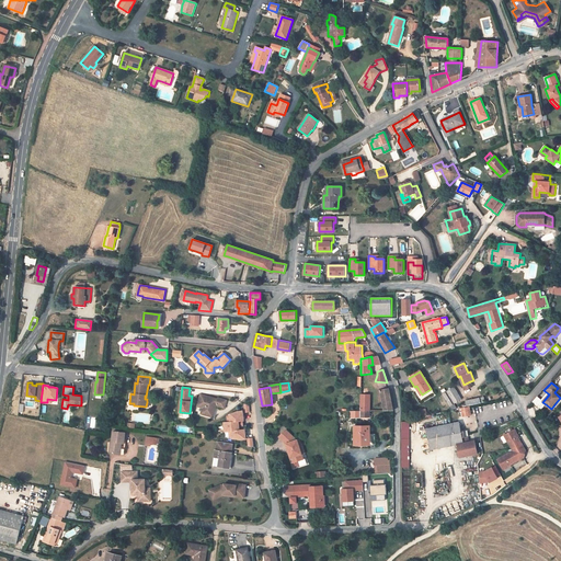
[(393,411),(389,388),(380,390),(382,402),(384,411),(393,411)]
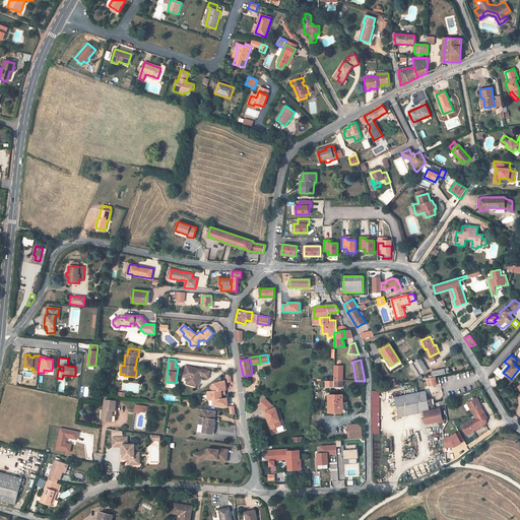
[(420,360),(410,366),(417,377),(419,375),(428,370),(420,360)]
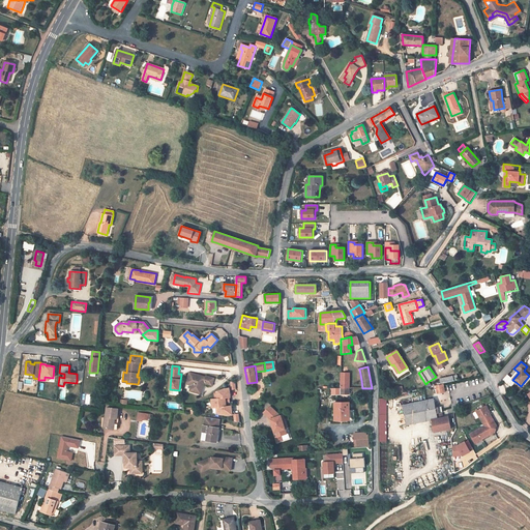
[(190,372),(187,381),(193,383),(192,385),(190,390),(200,393),(202,386),(204,386),(205,383),(213,385),(215,378),(207,376),(206,377),(190,372)]
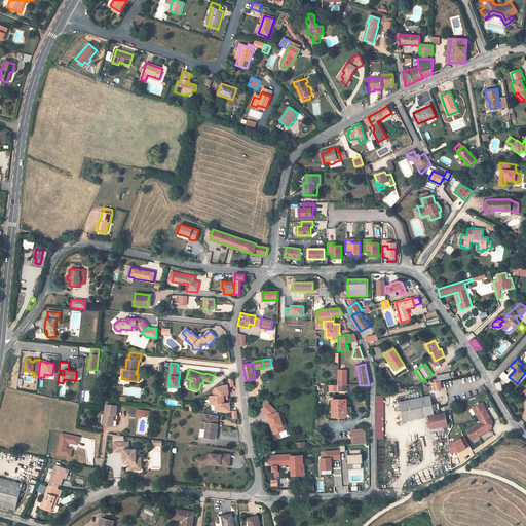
[(338,372),(338,385),(346,385),(347,385),(347,372),(338,372)]
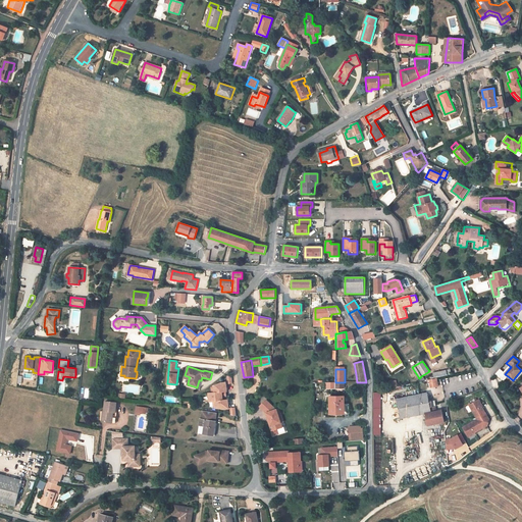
[(504,373),(500,370),(496,375),(503,382),(508,376),(505,374),(504,373)]
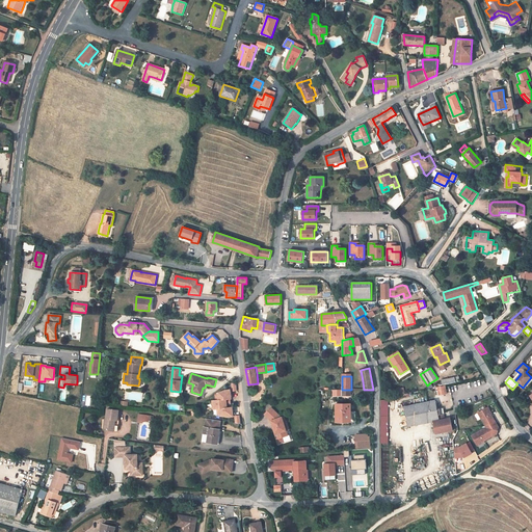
[(447,394),(445,386),(437,387),(439,395),(447,394)]
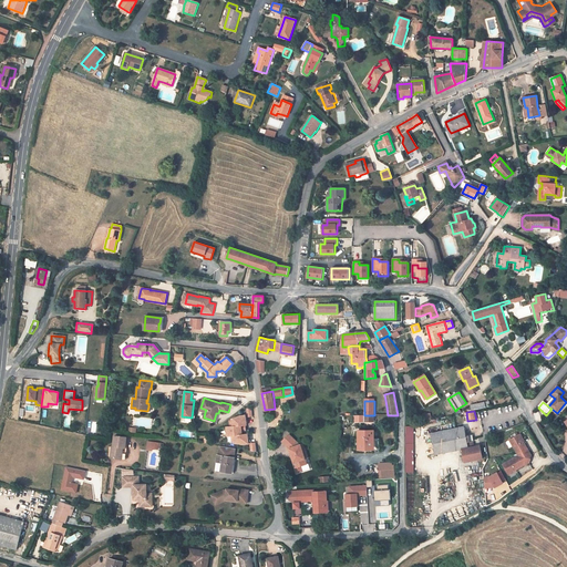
[(246,424),(247,424),(246,415),(240,416),(233,419),(233,421),(233,426),(246,424)]
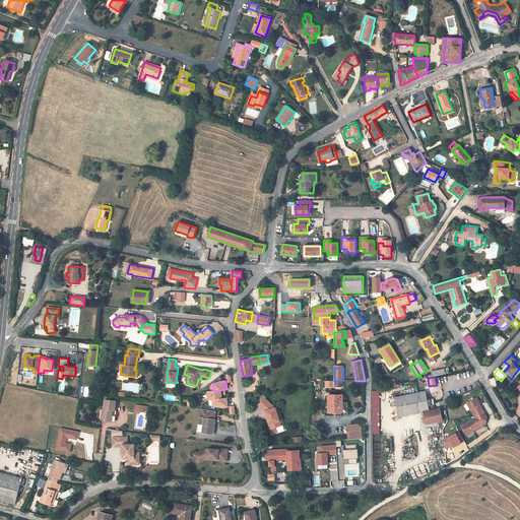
[(226,394),(225,389),(213,391),(211,391),(207,391),(208,400),(212,399),(214,399),(222,398),(222,394),(226,394)]
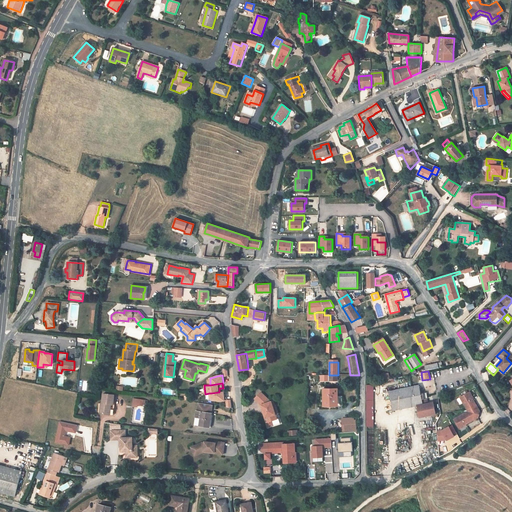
[(393,410),(417,405),(418,410),(419,417),(435,414),(434,407),(433,402),(428,403),(426,393),(421,394),(419,385),(389,391),(393,410)]
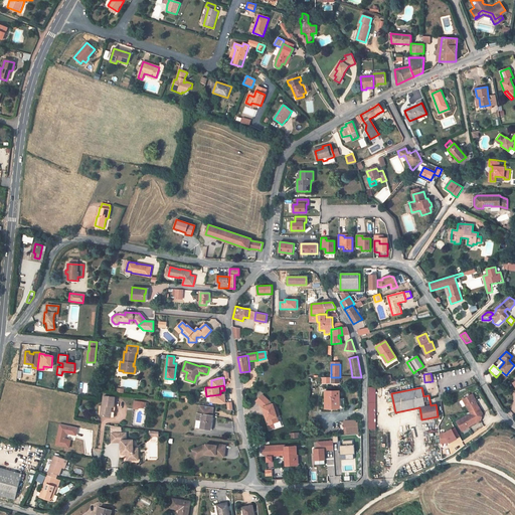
[(326,391),(326,408),(342,408),(342,401),(340,400),(340,391),(326,391)]
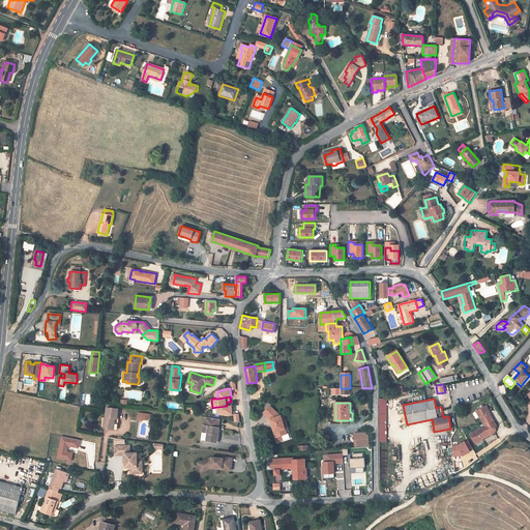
[(227,406),(218,407),(219,412),(219,413),(228,415),(233,414),(232,406),(227,406)]
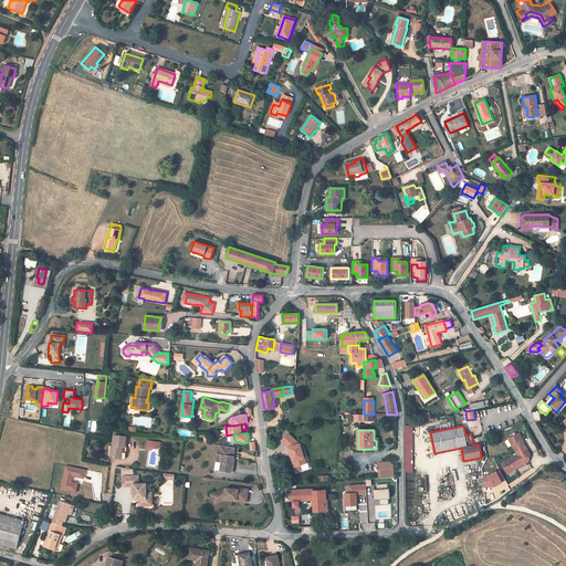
[(289,433),(282,441),(290,449),(294,462),(305,459),(302,450),(304,449),(303,443),(299,444),(299,443),(289,433)]
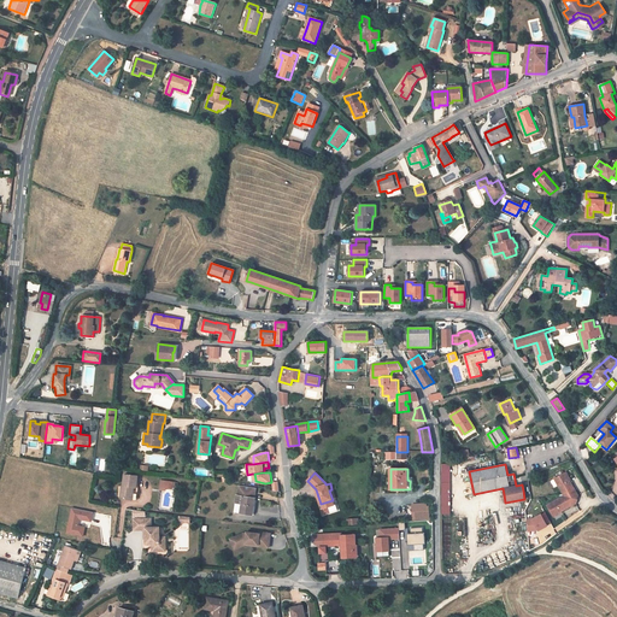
[(564,495),(547,505),(553,516),(576,504),(579,495),(565,472),(554,479),(564,495)]
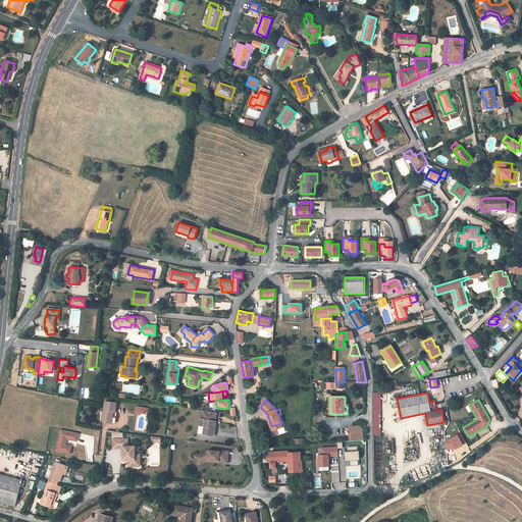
[(113,412),(115,413),(116,403),(105,402),(104,411),(101,411),(100,421),(112,423),(113,412)]
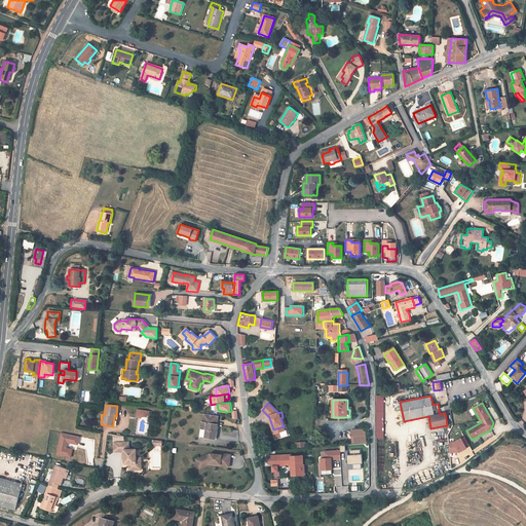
[(202,422),(199,437),(217,440),(218,431),(217,431),(218,424),(216,424),(218,416),(204,414),(203,422),(202,422)]
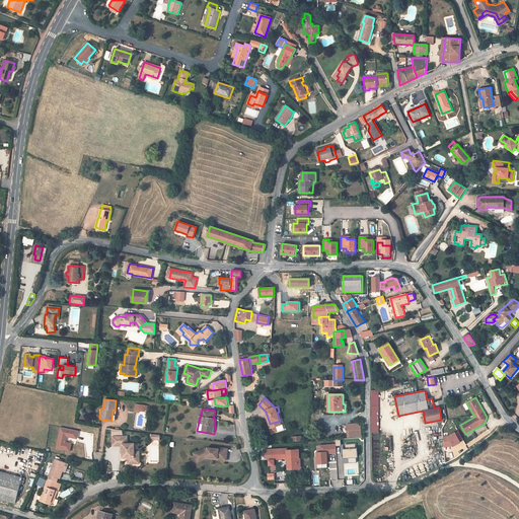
[(359,427),(347,427),(348,437),(361,436),(361,426),(359,427)]
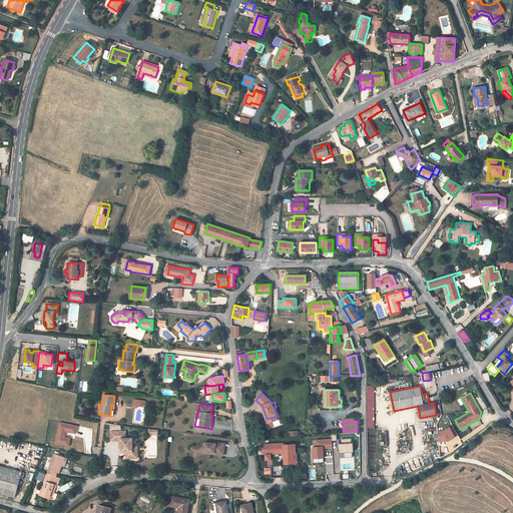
[(78,426),(60,422),(56,443),(69,446),(71,438),(65,437),(66,432),(76,434),(78,426)]
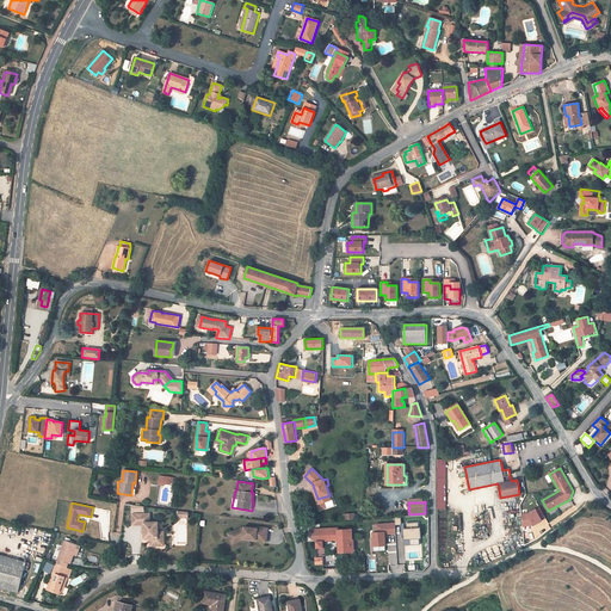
[(530,513),(522,513),(523,526),(530,525),(532,524),(534,525),(542,520),(536,510),(530,513)]
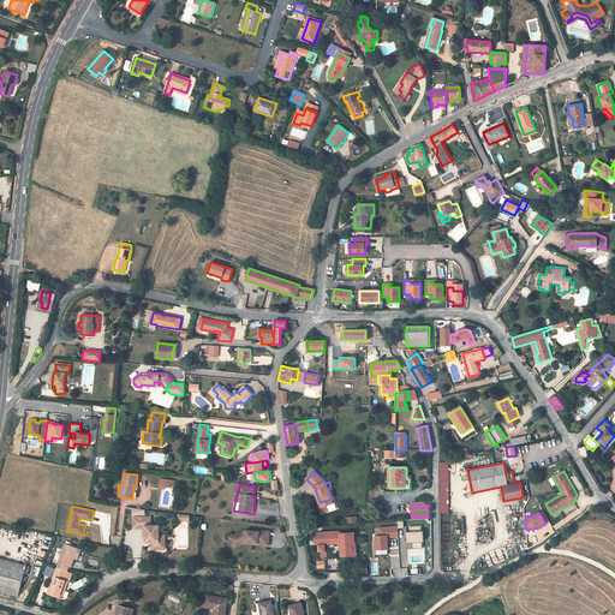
[(151,526),(150,518),(149,518),(135,518),(133,518),(133,529),(144,529),(144,533),(145,533),(145,537),(145,543),(151,543),(151,550),(163,549),(163,542),(160,542),(160,536),(159,526),(151,526)]
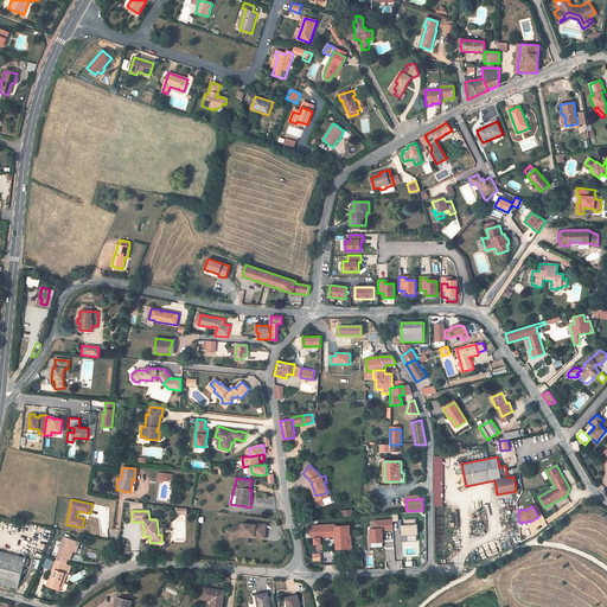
[(393,518),(370,522),(370,529),(382,528),(383,531),(393,531),(393,523),(393,518)]
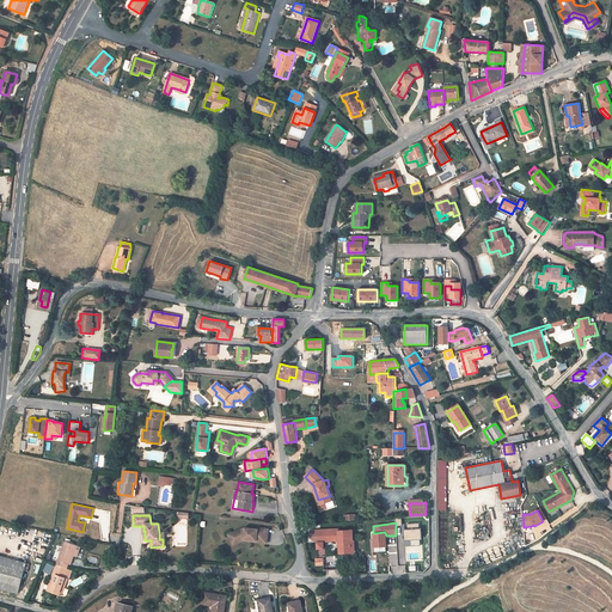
[(242,528),(231,533),(233,539),(238,540),(243,538),(256,540),(256,542),(267,543),(268,528),(257,527),(257,528),(244,527),(244,528),(242,528)]
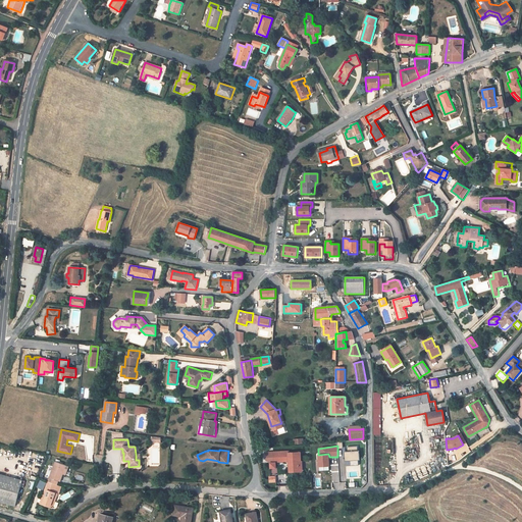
[(301,461),(300,452),(289,453),(289,451),(284,452),(285,460),(289,459),(290,471),(300,471),(299,461),(301,461)]
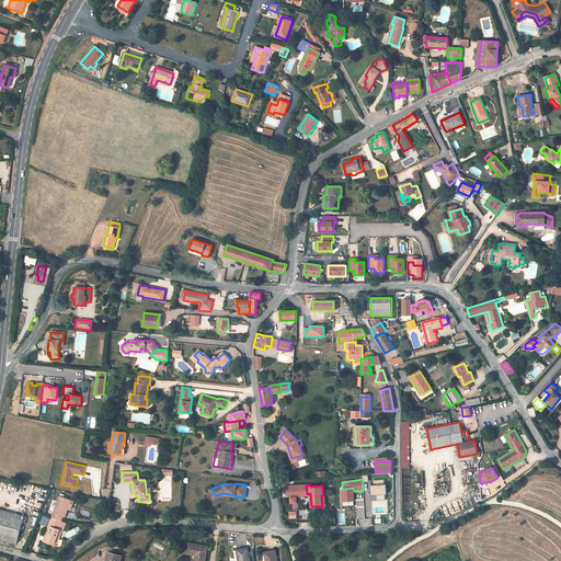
[(386,484),(370,485),(370,495),(386,494),(386,484)]
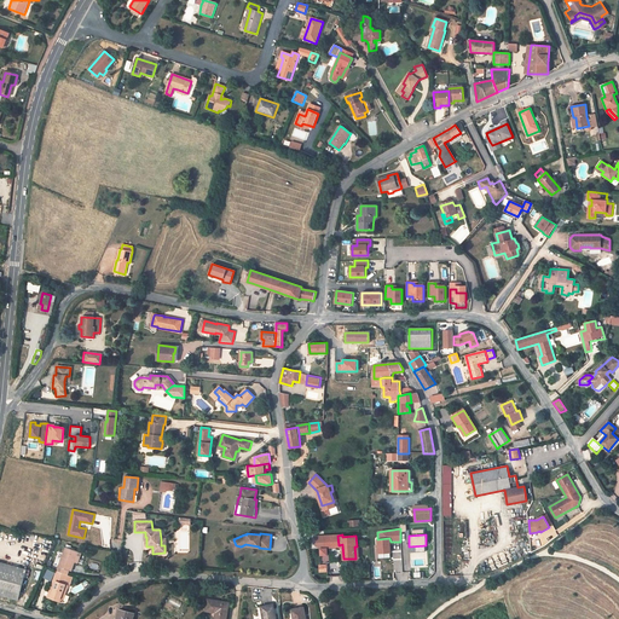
[(324,545),(339,545),(337,536),(324,536),(324,545)]
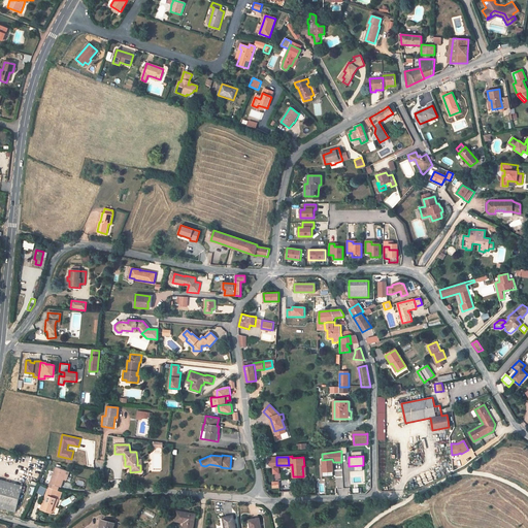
[(321,460),(322,472),(333,472),(333,462),(332,459),(322,460),(321,460)]
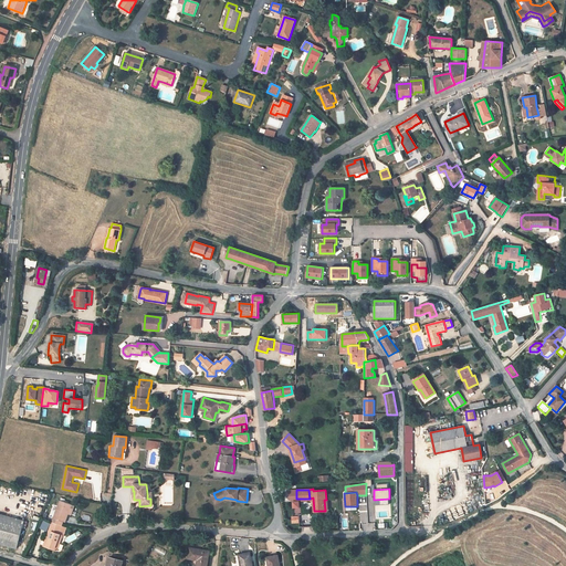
[(211,494),(216,504),(224,500),(237,501),(237,500),(224,498),(220,500),(216,499),(213,493),(211,494)]
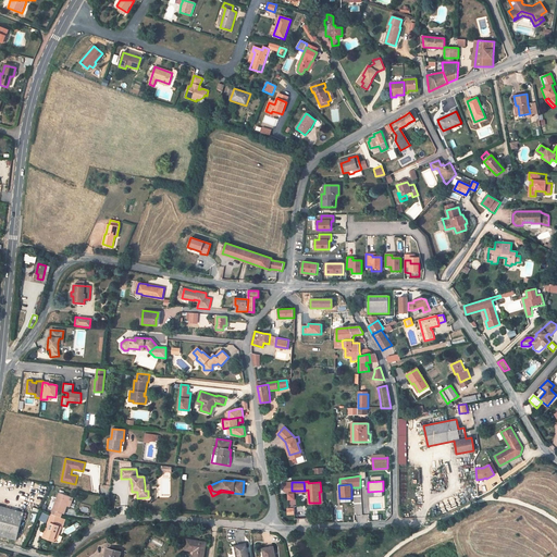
[(60,493),(51,515),(52,515),(61,518),(62,514),(64,515),(67,506),(71,497),(60,493)]
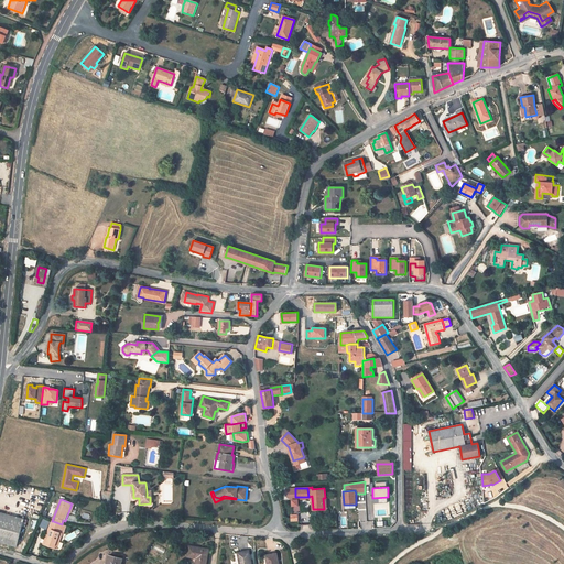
[(22,527),(24,519),(23,519),(0,512),(0,542),(17,546),(22,527)]
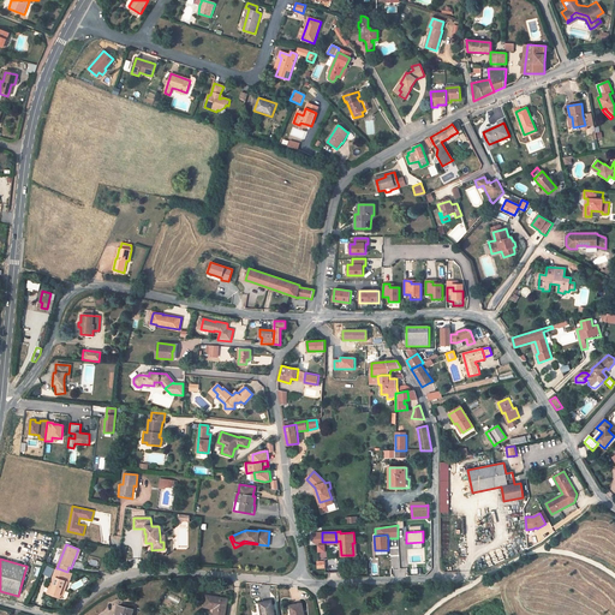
[(57,568),(48,593),(61,598),(67,583),(64,580),(67,572),(58,568),(57,568)]
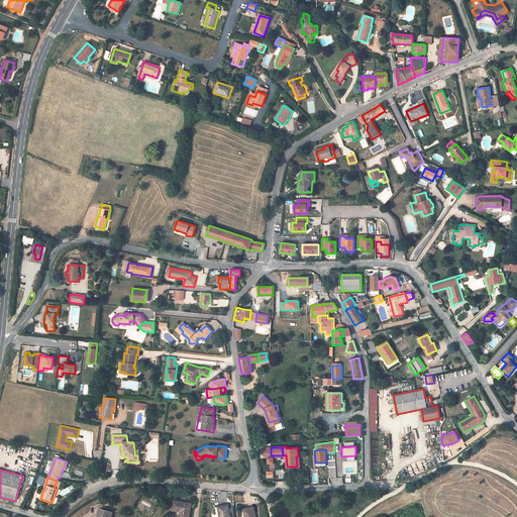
[(191,504),(173,501),(172,510),(181,512),(180,516),(189,516),(191,508),(195,509),(196,501),(191,500),(191,504)]
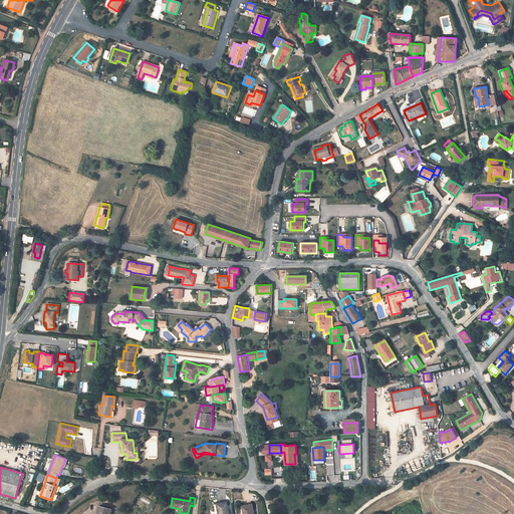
[(216,504),(218,513),(229,513),(227,502),(216,504)]
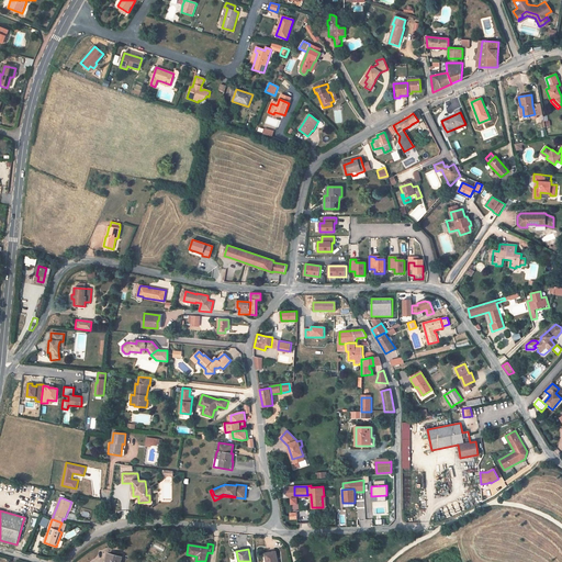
[(265,554),(266,561),(277,561),(276,552),(265,554)]
